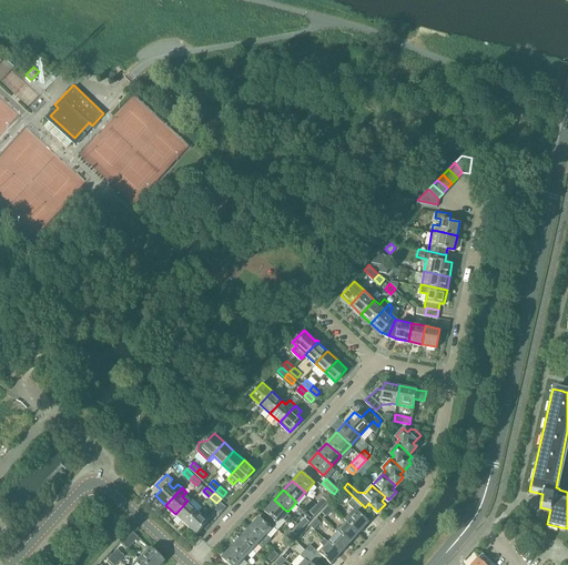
[(327,501),(323,496),(316,503),(321,507),(327,501)]
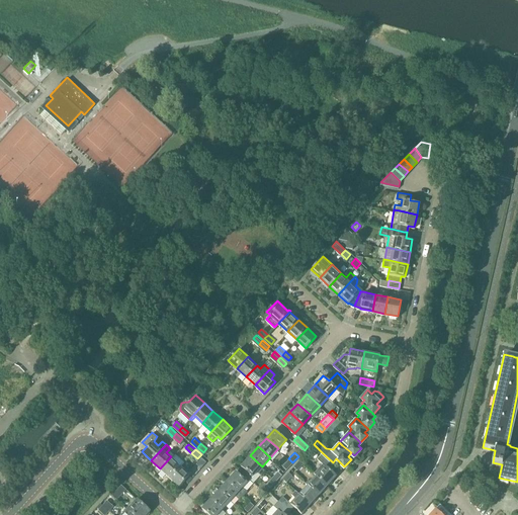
[(314,470),(317,474),(328,484),(337,475),(329,467),(333,462),(322,452),(318,456),(323,461),(314,470)]
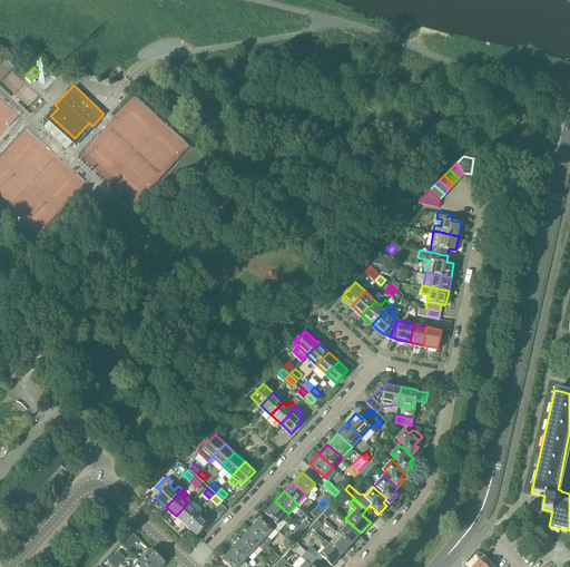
[(292,517),(288,514),(275,501),(266,511),(279,522),(284,518),(287,521),(292,517)]
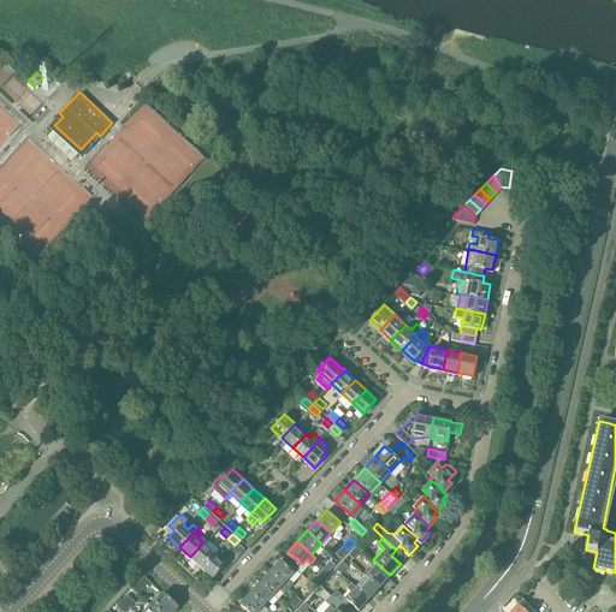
[(203,542),(190,557),(202,566),(214,553),(203,542)]
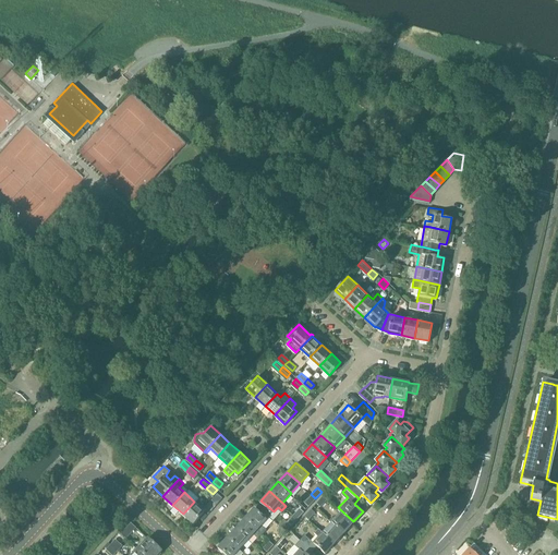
[(305,501),(310,505),(315,498),(311,494),(305,501)]
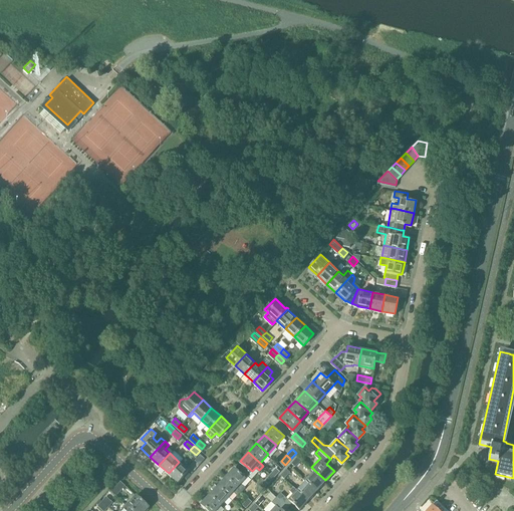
[(291,462),(295,465),(301,459),(297,455),(291,462)]
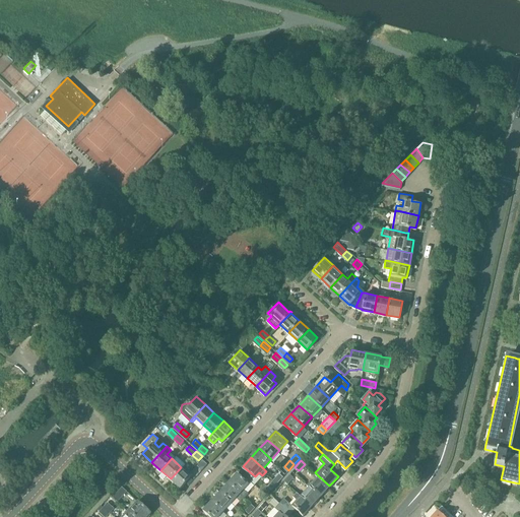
[(181,467),(171,478),(179,487),(190,475),(181,467)]
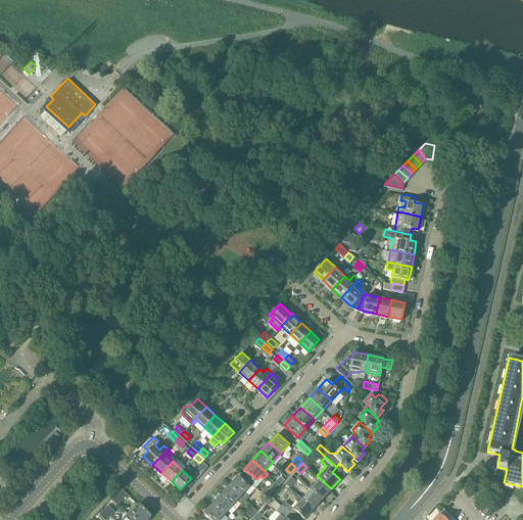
[(229,484),(245,499),(246,499),(250,494),(245,489),(250,485),(238,474),(229,484)]
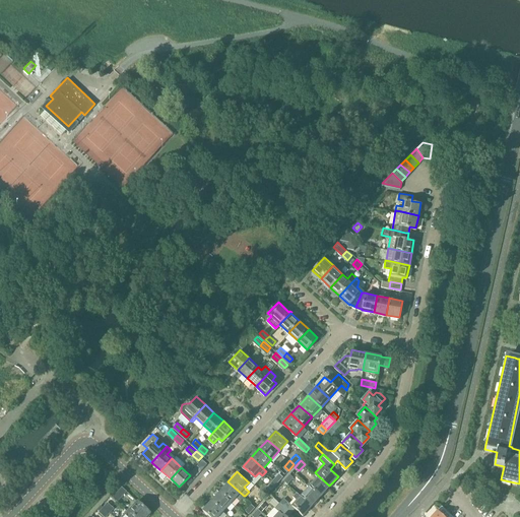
[(282,475),(278,472),(273,477),(277,481),(282,475)]
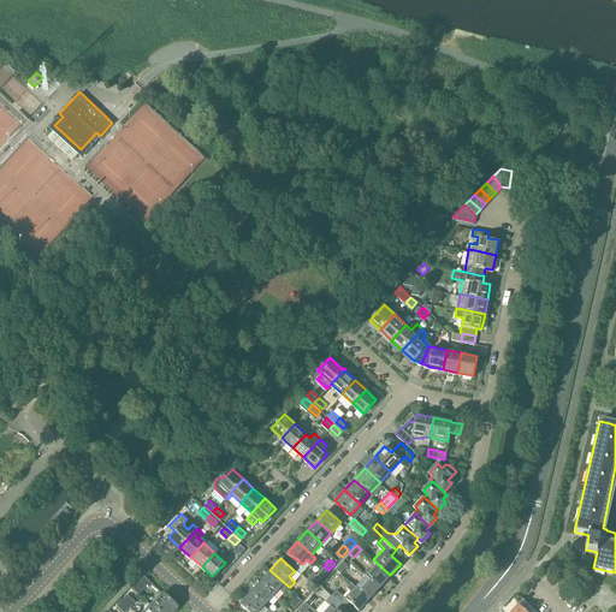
[(341,571),(347,564),(343,560),(336,568),(341,571)]
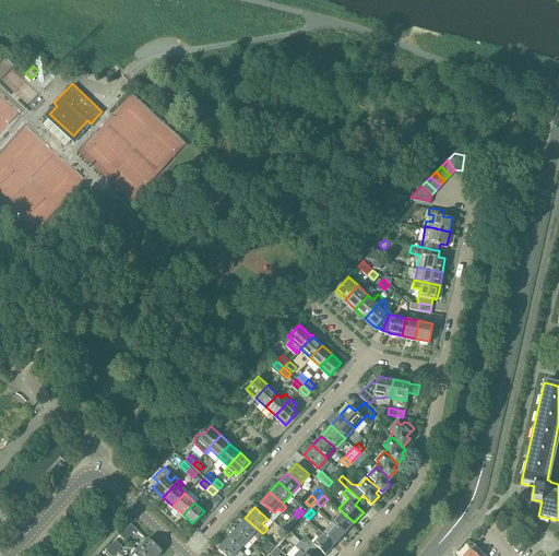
[(332,521),(344,532),(354,522),(342,511),(332,521)]
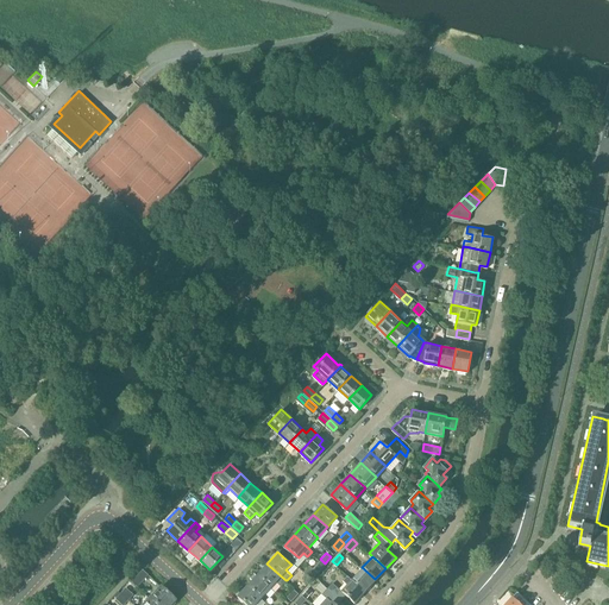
[(313,567),(318,571),(325,563),(320,559),(313,567)]
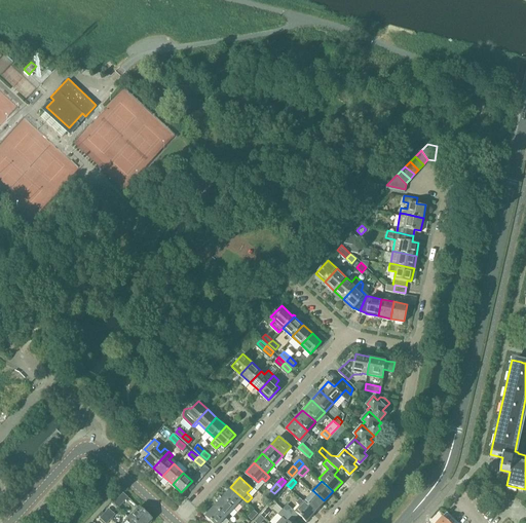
[(222,495),(234,507),(239,501),(243,506),(247,501),(230,487),(222,495)]
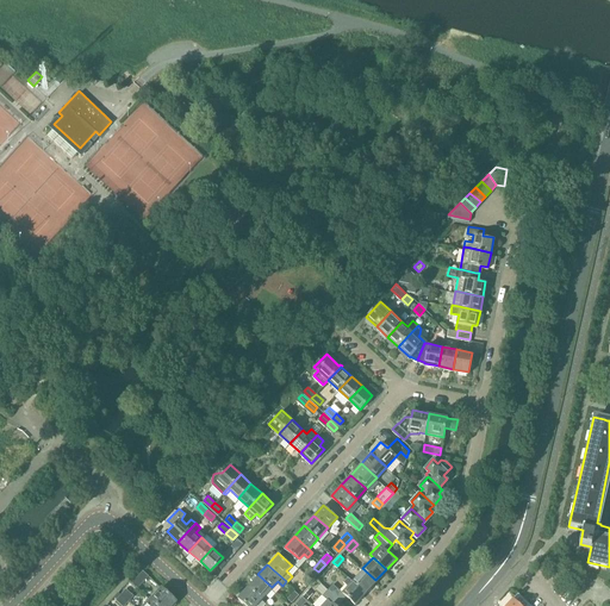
[(375,580),(362,568),(353,579),(366,591),(375,580)]
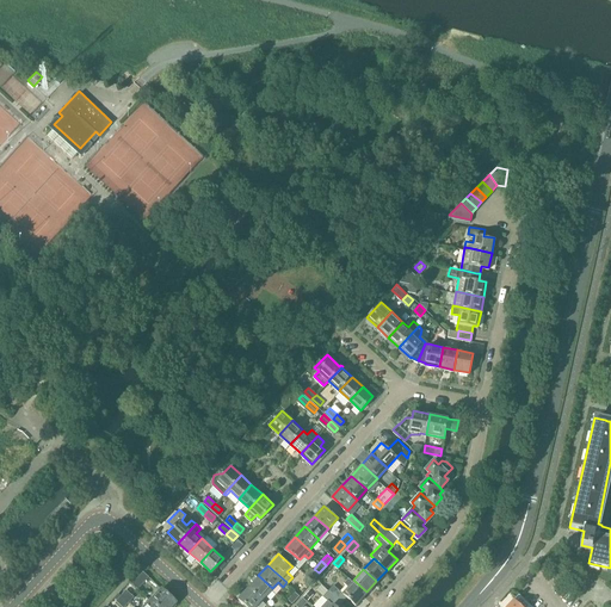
[(139,587),(148,575),(142,570),(133,581),(139,587)]
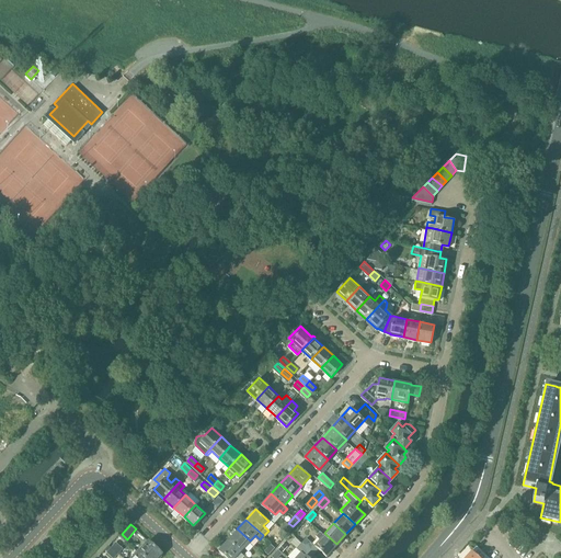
[(250,541),(237,528),(228,538),(241,550),(250,541)]
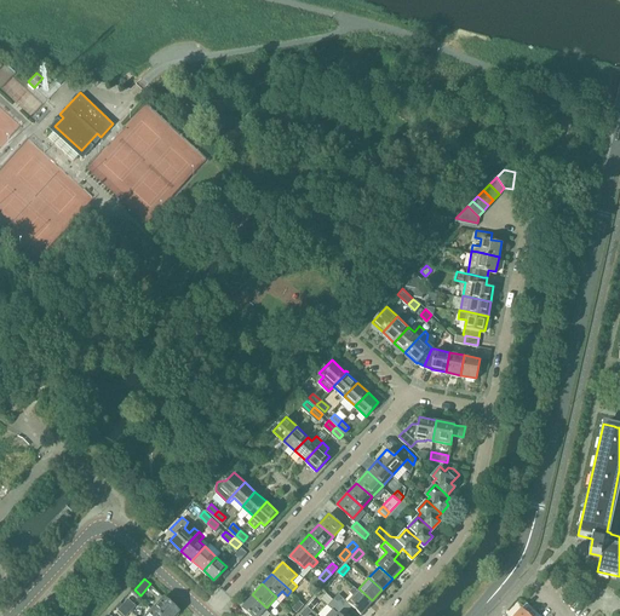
[(333,597),(348,609),(352,603),(362,611),(372,600),(359,588),(349,599),(339,591),(333,597)]
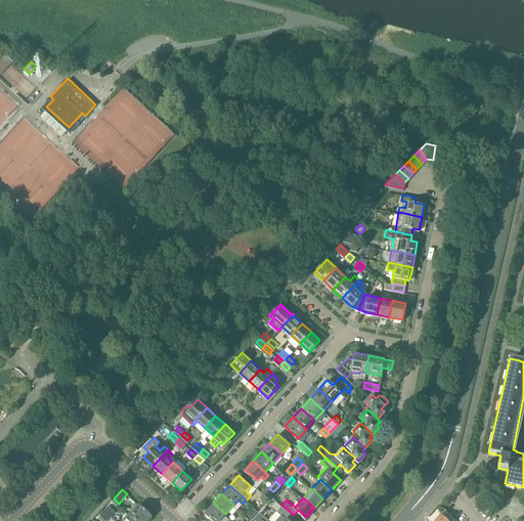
[(214,520),(218,520),(224,515),(225,514),(213,503),(205,512),(214,520)]
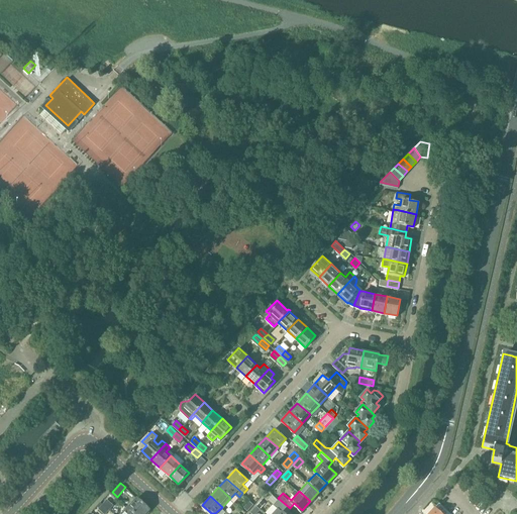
[(127,506),(135,513),(143,513),(149,509),(136,497),(127,506)]
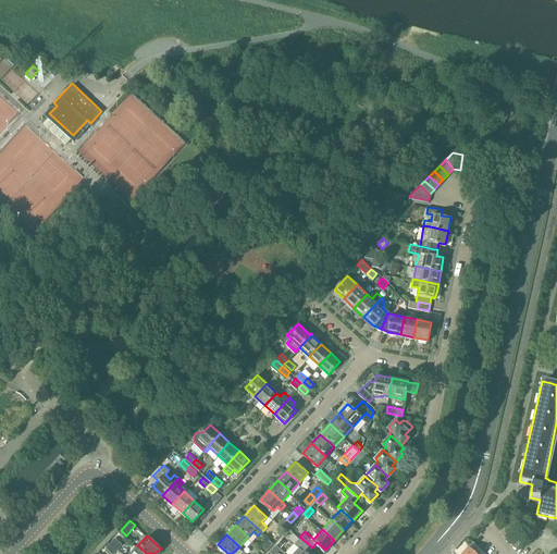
[(110,542),(118,549),(122,543),(115,537),(110,542)]
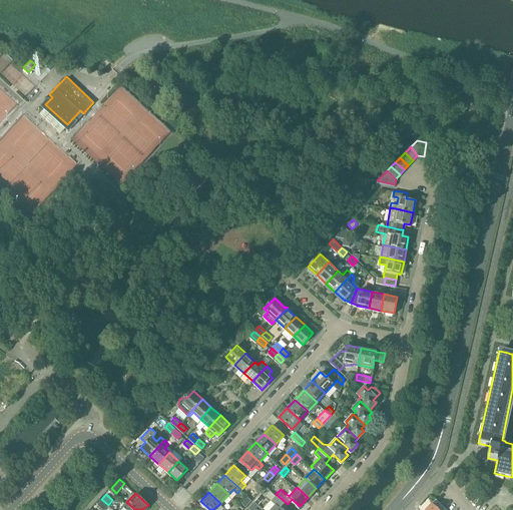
[(268,509),(284,509),(283,509),(288,504),(276,494),(272,498),(276,502),(268,509)]
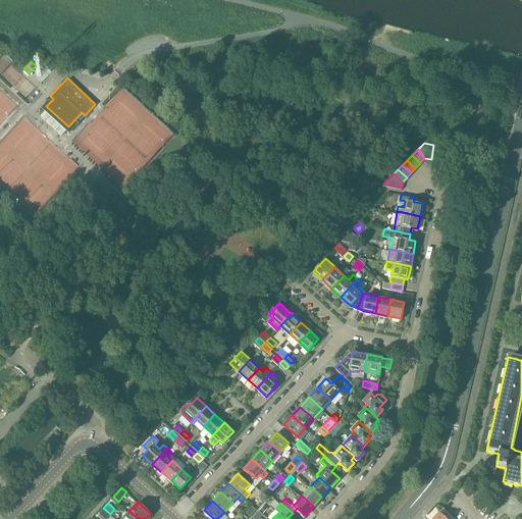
[(250,515),(255,509),(252,505),(246,511),(250,515)]
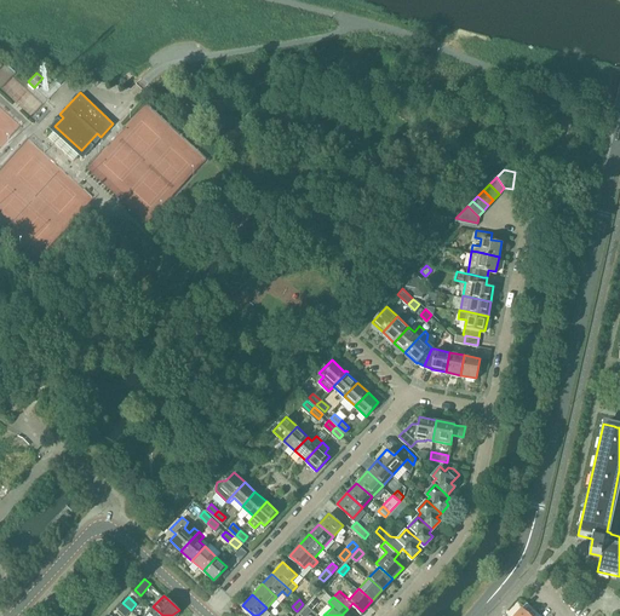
[(131,610),(122,603),(118,608),(126,615),(131,610)]
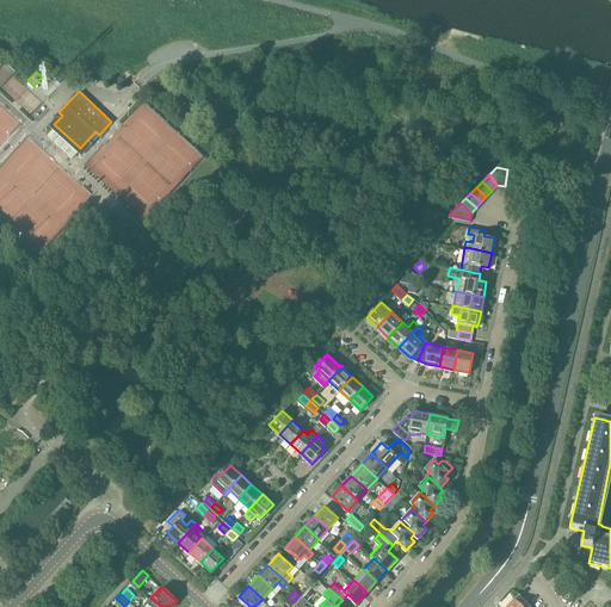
[(534,606),(520,594),(516,600),(513,599),(505,606),(534,606)]
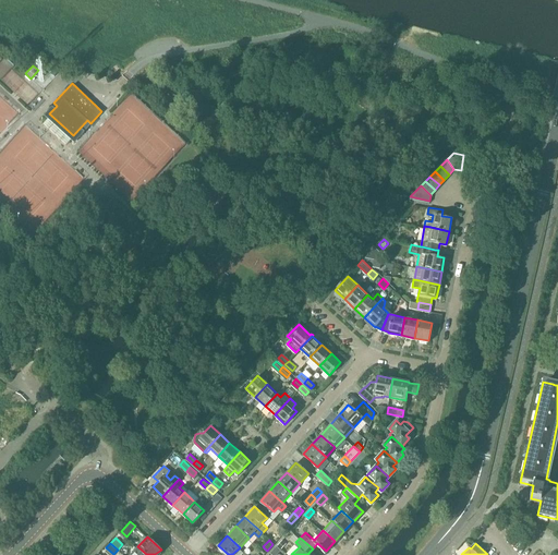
[(274,554),(280,549),(276,545),(270,551),(274,554)]
